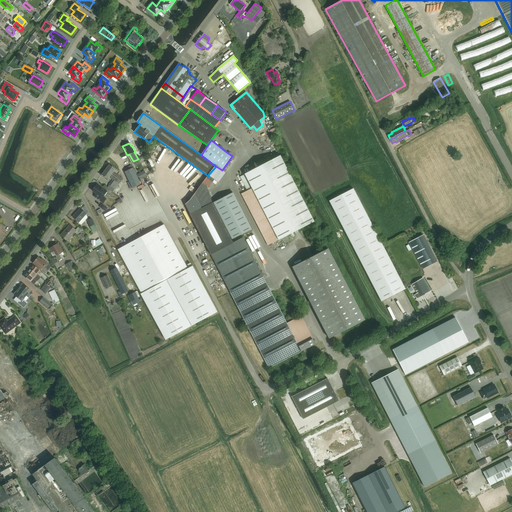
[(171,163),(167,161),(165,165),(171,168),(177,156),(175,155),(171,163)]
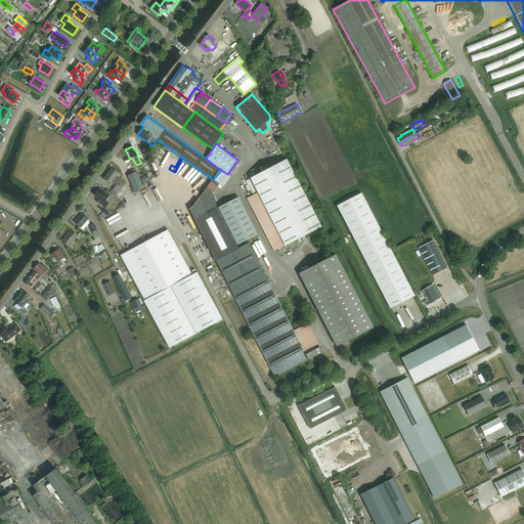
[(294,241),(315,230),(321,226),(287,160),(246,181),(253,195),(247,199),(274,251),(288,244),(290,248),(296,246),(294,241)]
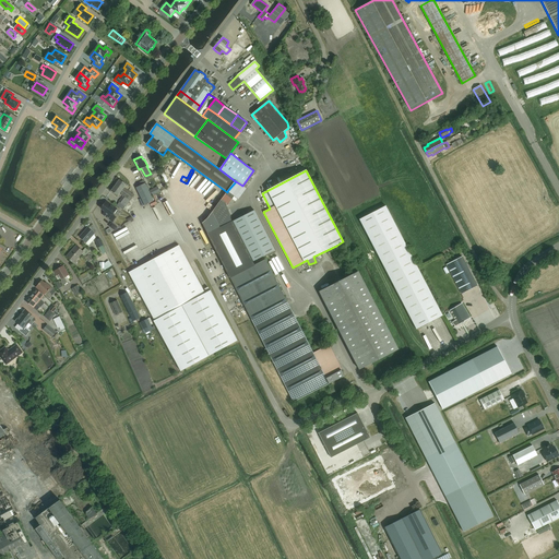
[(116,186),(132,198),(134,195),(123,188),(126,185),(119,179),(116,186)]
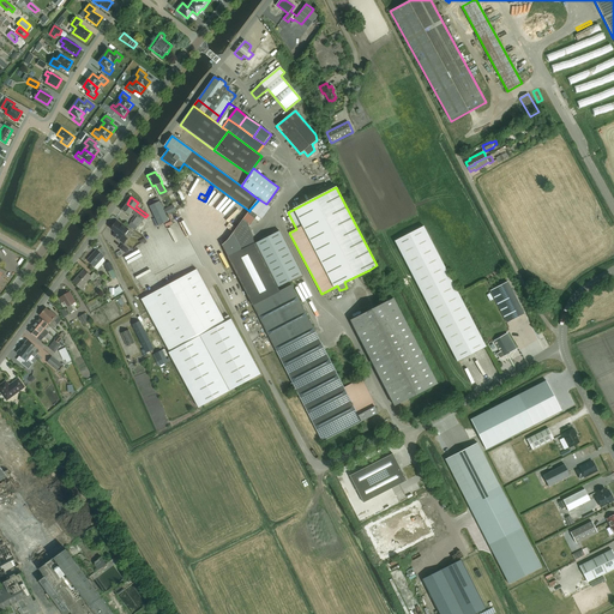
[(224,197),(214,209),(223,216),(234,204),(224,197)]
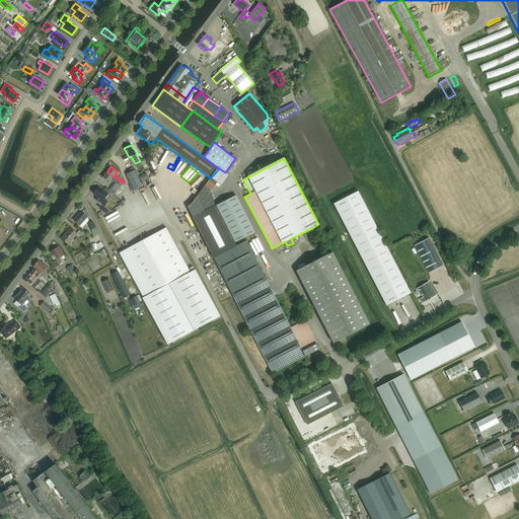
[(140,182),(138,177),(135,170),(127,174),(135,191),(143,187),(140,182)]
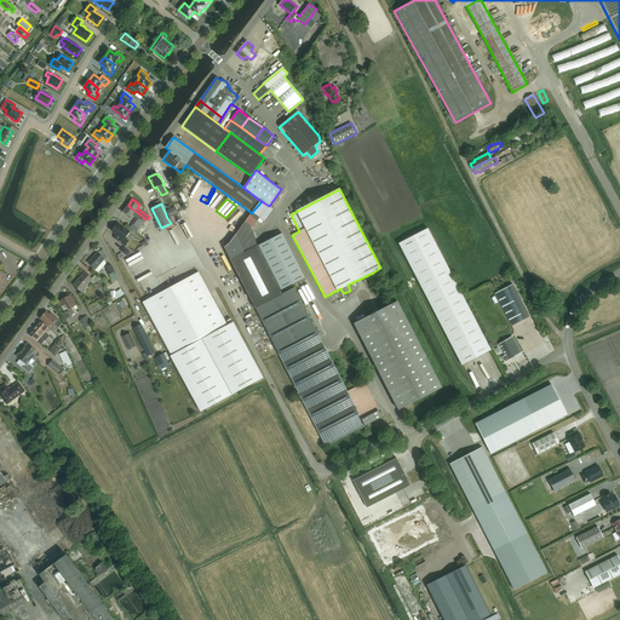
[(147,219),(128,206),(124,212),(131,218),(132,214),(137,218),(132,224),(139,229),(147,219)]
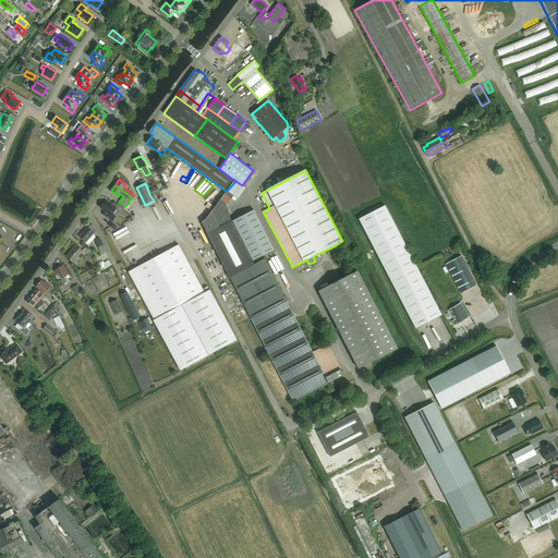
[(148,191),(150,196),(160,192),(157,186),(148,191)]
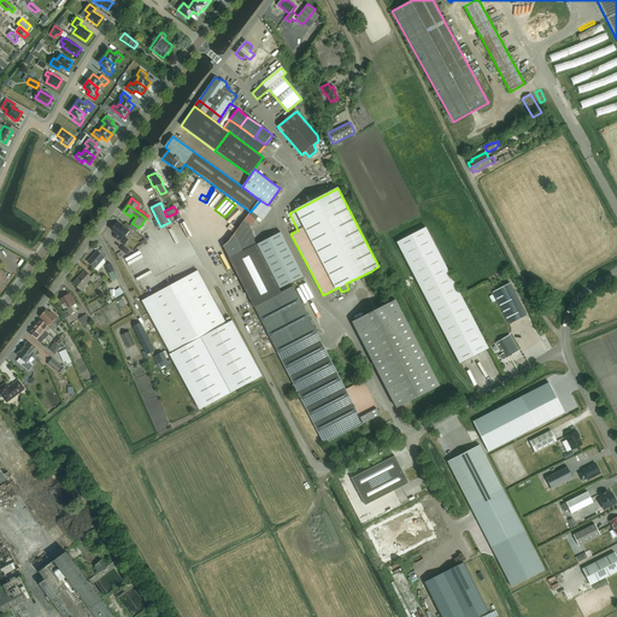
[(251,228),(258,217),(251,211),(251,212),(248,215),(244,221),(250,224),(251,228)]
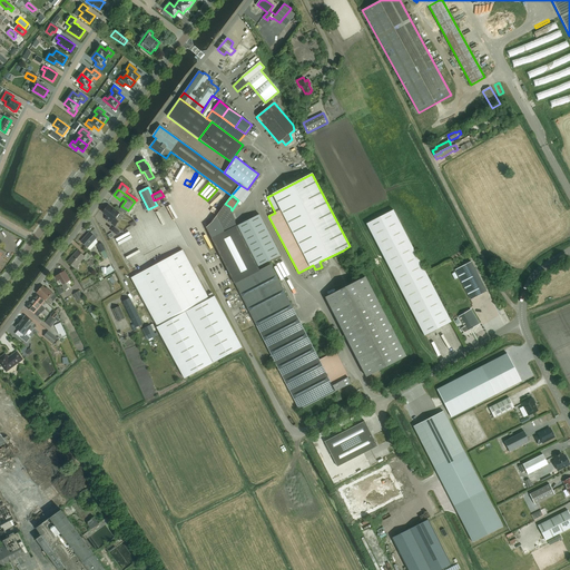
[(236,226),(232,210),(231,207),(225,204),(207,226),(206,227),(234,283),(259,271),(236,226)]
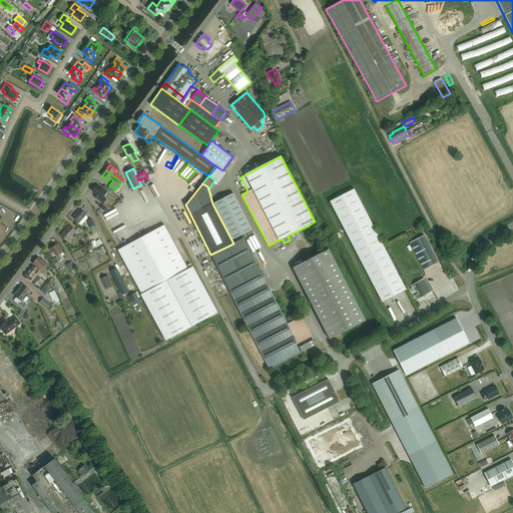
[(97,184),(92,190),(97,194),(95,197),(103,204),(107,199),(103,196),(107,191),(97,184)]
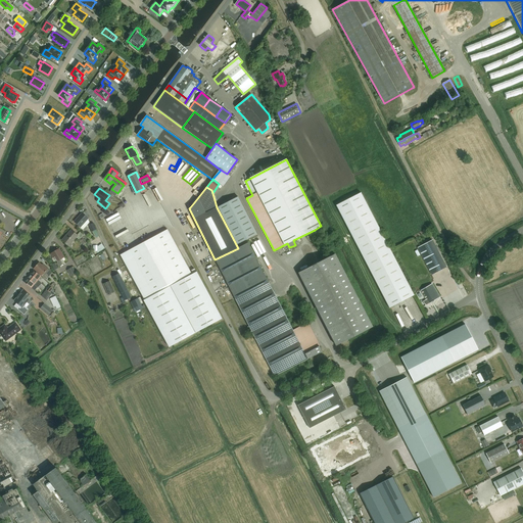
[(389,308),(414,295),(361,193),(336,205),(389,308)]
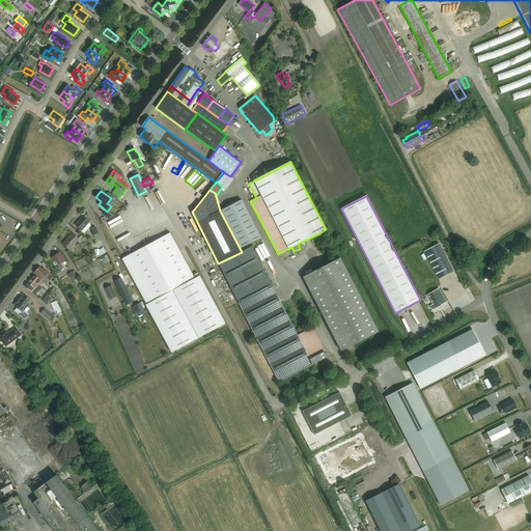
[(241,248),(261,238),(242,200),(222,211),(241,248)]
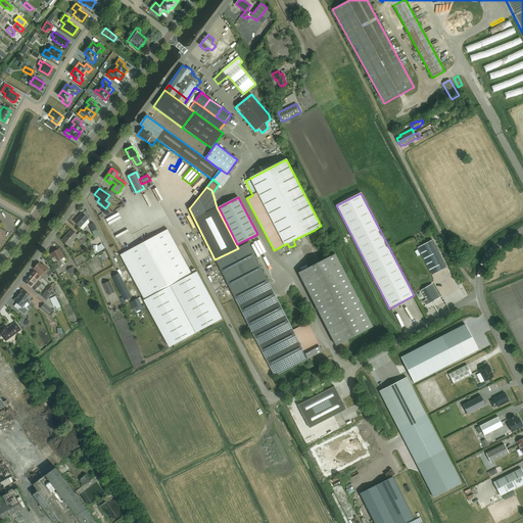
[(81,228),(89,219),(82,212),(75,222),(81,228)]
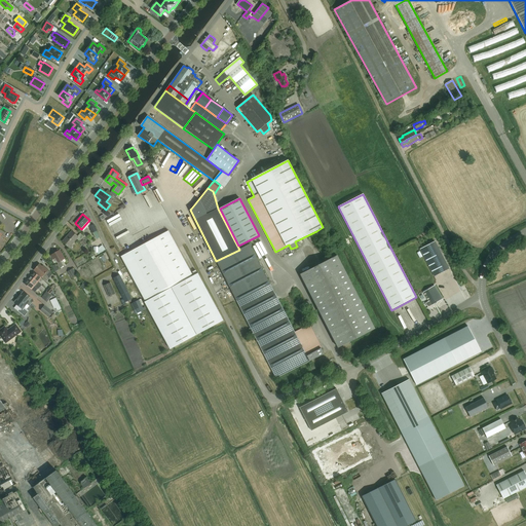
[(92,233),(97,231),(94,224),(88,227),(92,233)]
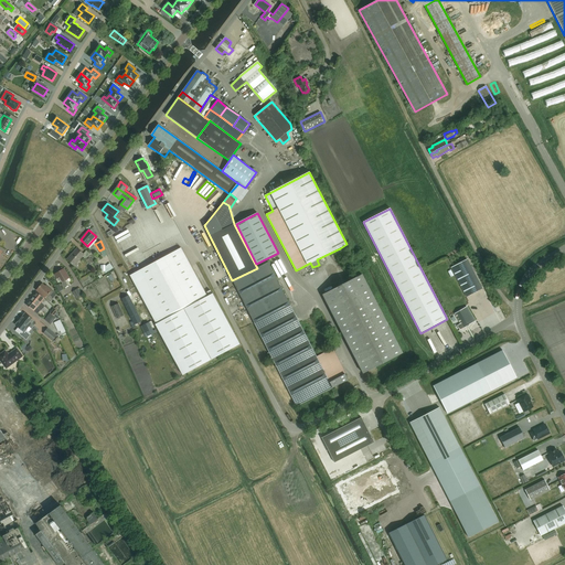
[(89,265),(93,263),(88,256),(91,254),(86,251),(84,254),(77,248),(66,259),(74,266),(84,255),(86,259),(89,265)]
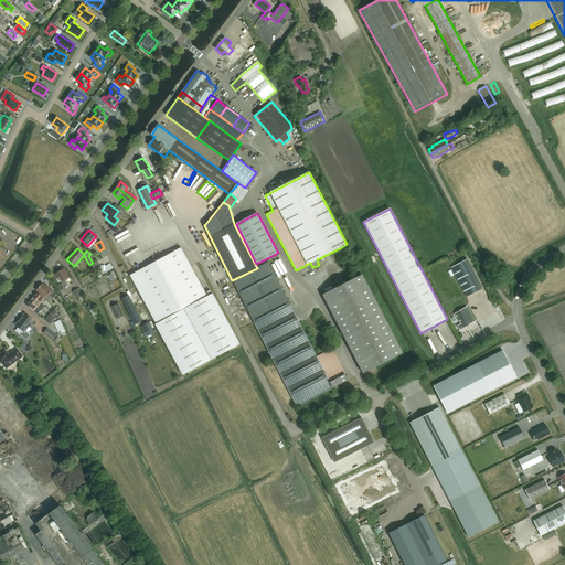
[(129,276),(131,278),(155,322),(206,295),(181,248),(129,276)]
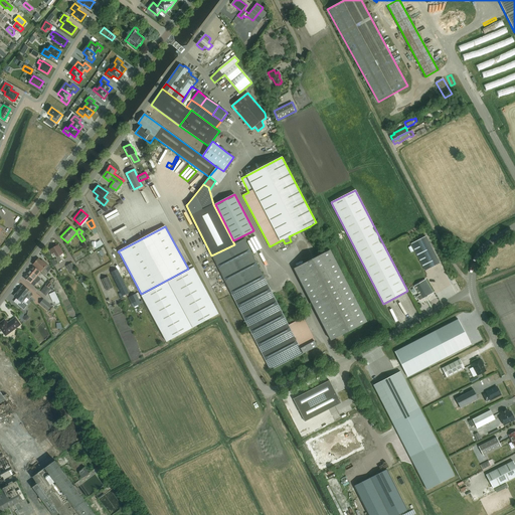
[(426,271),(440,264),(426,236),(412,244),(426,271)]
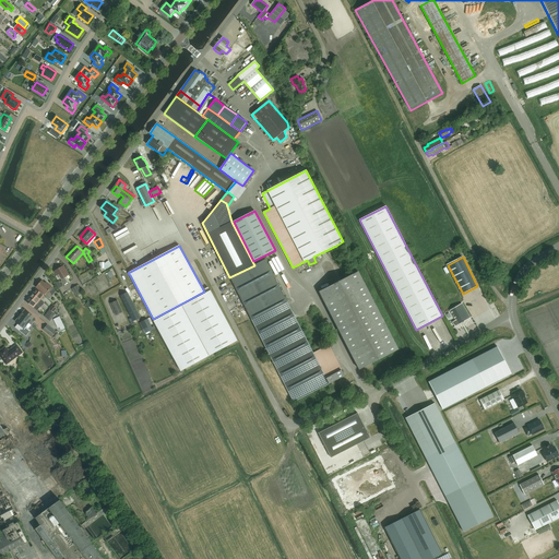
[(251,320),(287,302),(265,259),(254,265),(229,277),(251,320)]
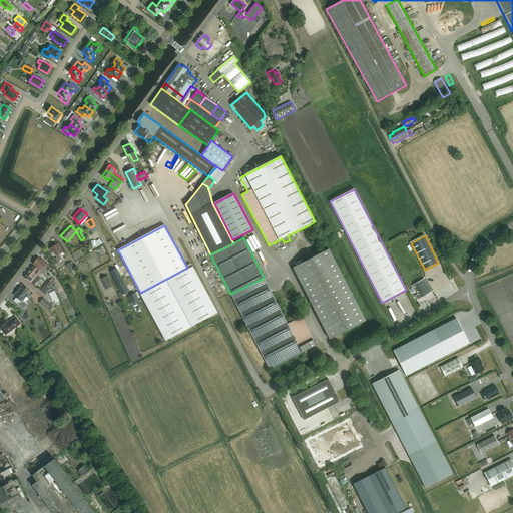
[(52,245),(53,247),(49,249),(52,252),(54,251),(56,257),(56,259),(57,262),(61,260),(58,255),(63,252),(58,244),(57,244),(56,243),(52,245)]
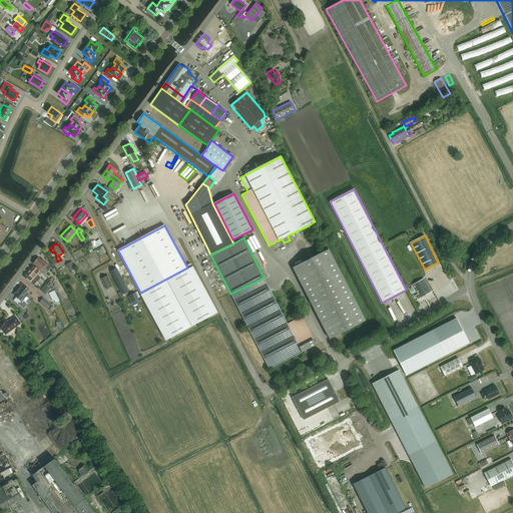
[(103,254),(107,250),(104,246),(99,250),(103,254)]
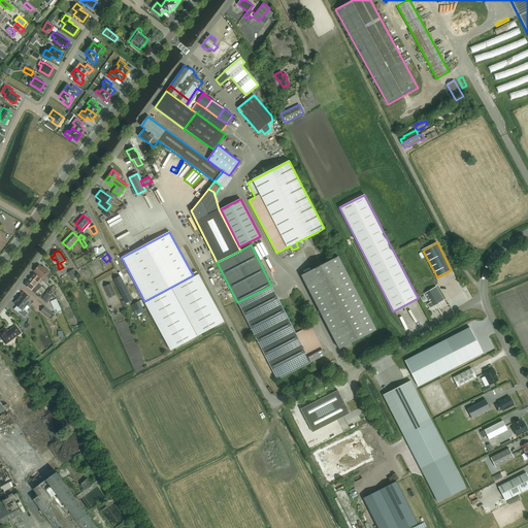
[(295,264),(301,274),(315,267),(309,257),(295,264)]
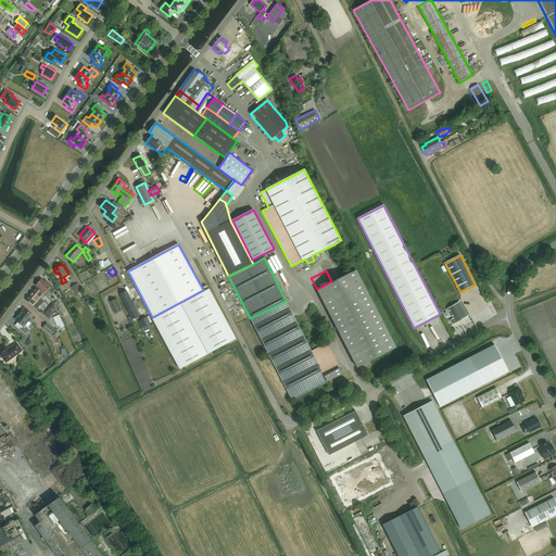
[(356,270),(335,281),(317,290),(357,367),(396,348),(356,270)]
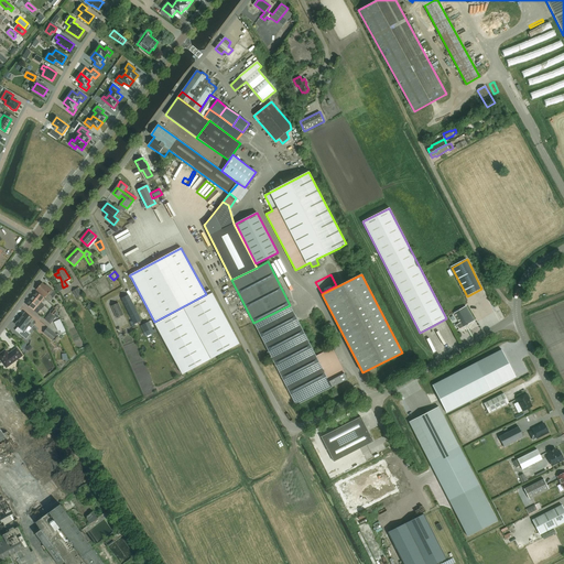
[(46,285),(45,285),(42,283),(36,291),(50,302),(56,294),(54,291),(53,291),(46,285)]
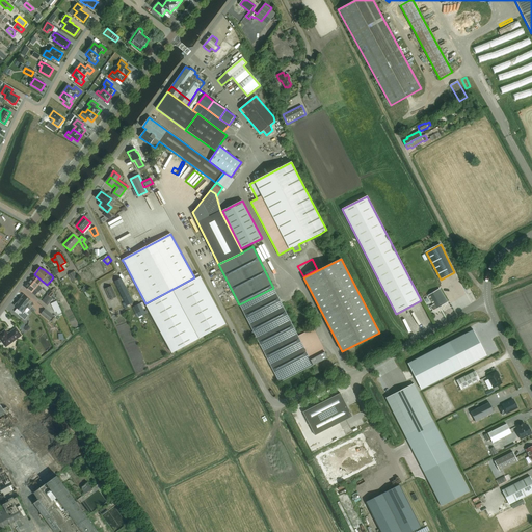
[(69,274),(72,282),(78,278),(74,271),(69,274)]
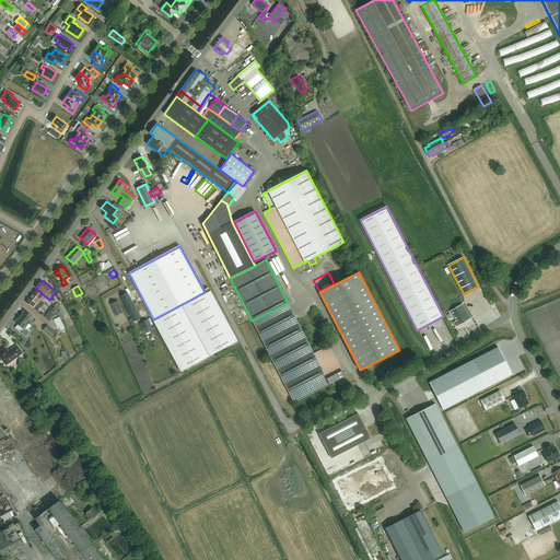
[(41,300),(44,296),(36,290),(33,294),(41,300)]
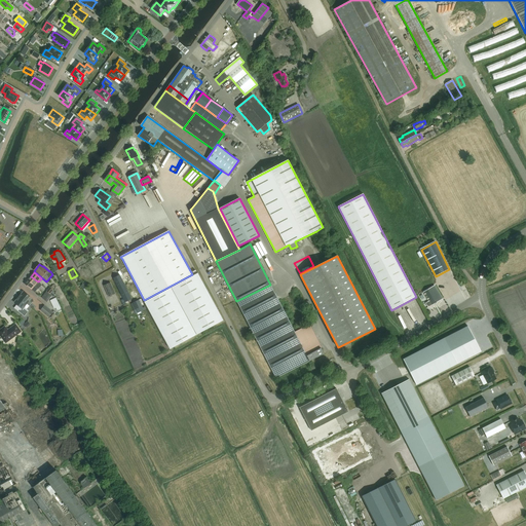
[(197,273),(145,302),(170,349),(223,321),(197,273)]
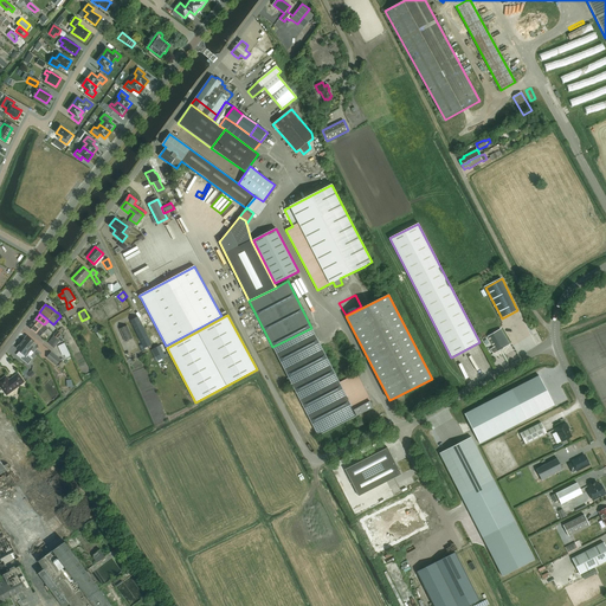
[(131,321),(143,345),(149,341),(137,317),(131,321)]
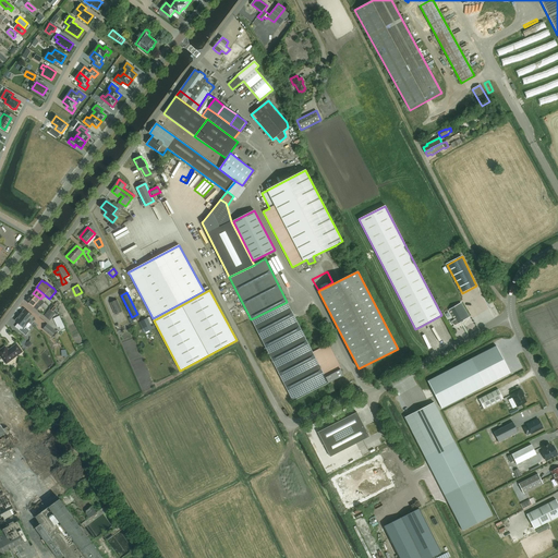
[(43,300),(40,299),(33,293),(29,296),(37,303),(41,307),(45,303),(43,300)]
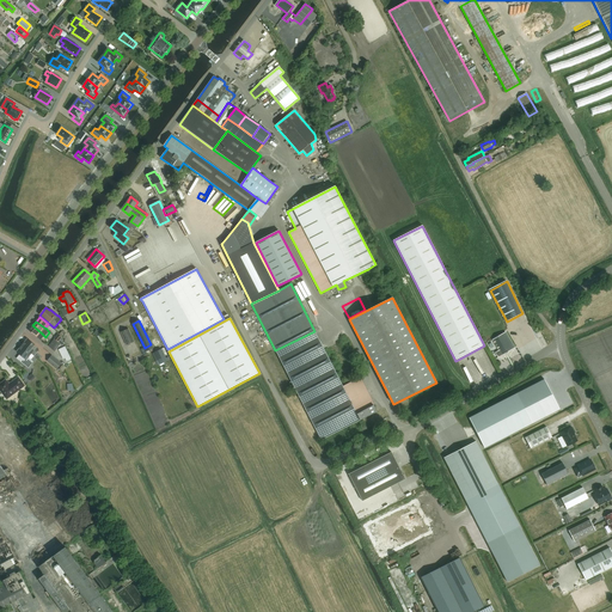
[(41,332),(32,325),(29,330),(37,337),(41,332)]
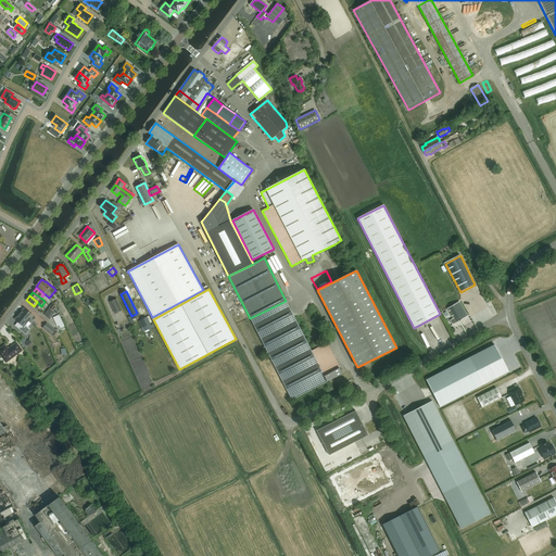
[(122,311),(117,299),(110,302),(115,313),(116,313),(116,314),(118,313),(118,312),(122,311)]
